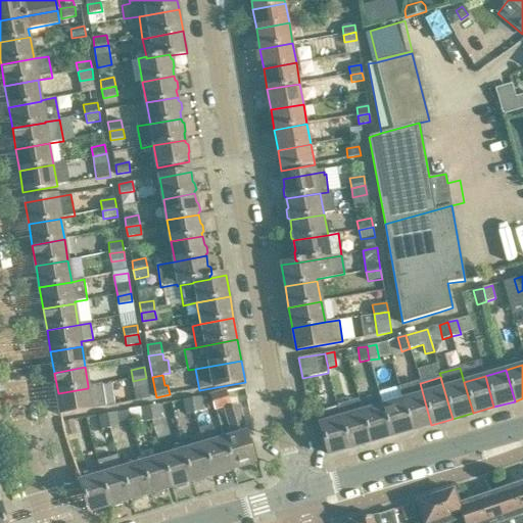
[(149,398),(146,378),(133,381),(136,400),(149,398)]
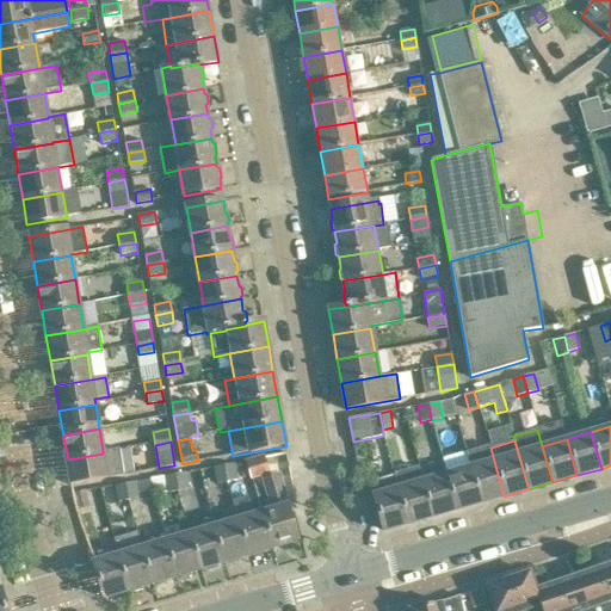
[(491,448),(492,448),(491,445),(467,452),(470,468),(469,468),(480,504),(504,497),(491,448)]
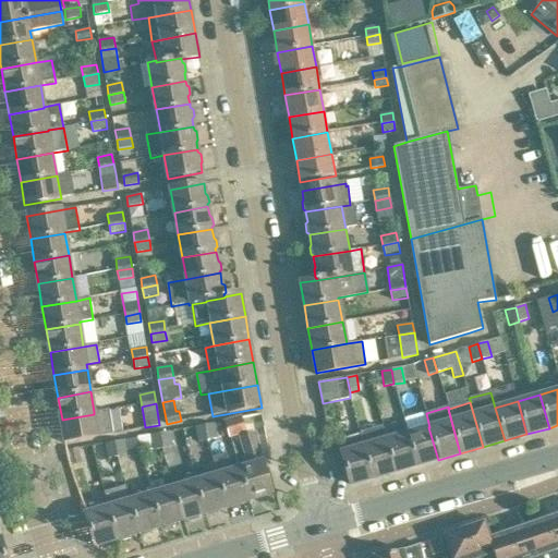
[(113,435),(110,412),(109,410),(94,412),(94,414),(62,420),(65,443),(113,435)]
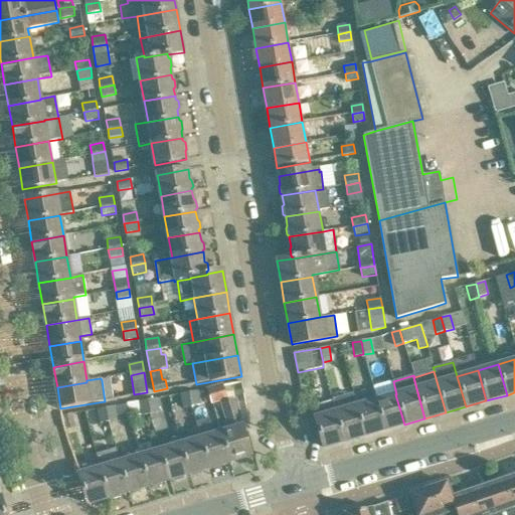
[(227,399),(223,383),(206,388),(211,404),(227,399)]
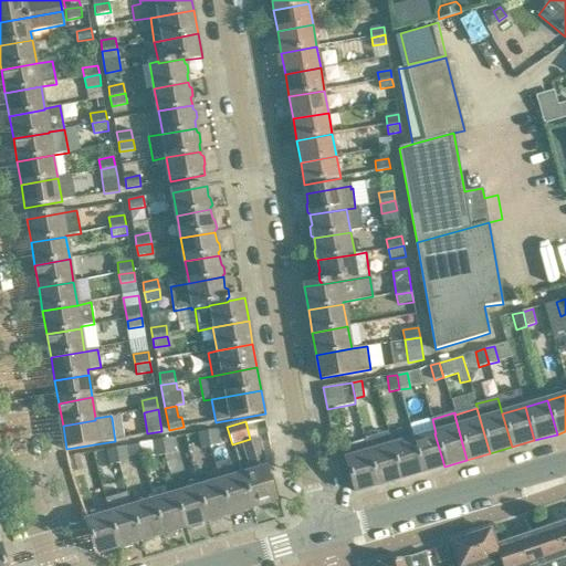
[(220,444),(218,430),(208,431),(210,447),(220,444)]
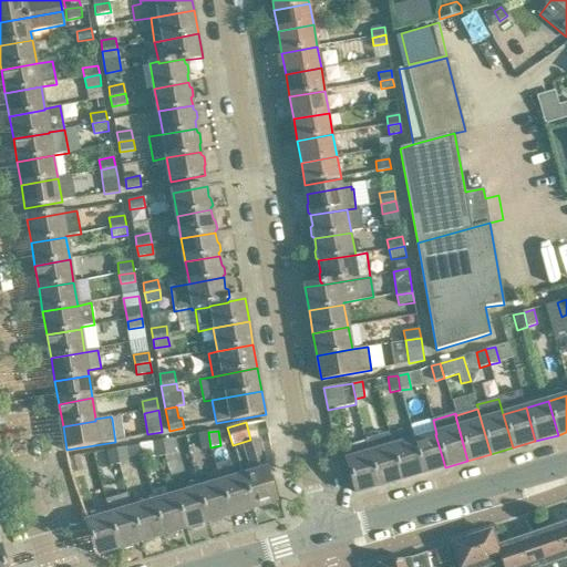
[(210,447),(208,432),(198,434),(202,450),(210,447)]
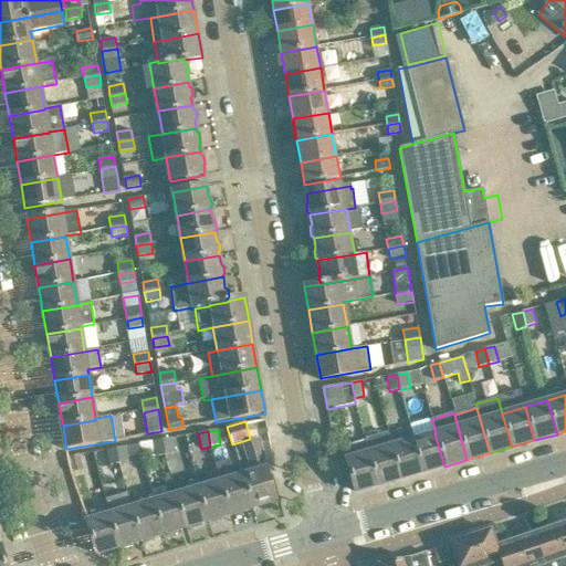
[(390,447),(392,446),(388,432),(365,440),(366,442),(365,442),(377,485),(399,480),(390,447)]
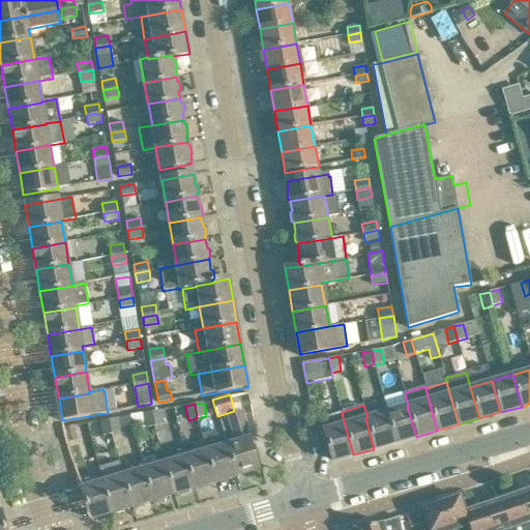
[(416,437),(407,406),(386,412),(395,443),(416,437)]
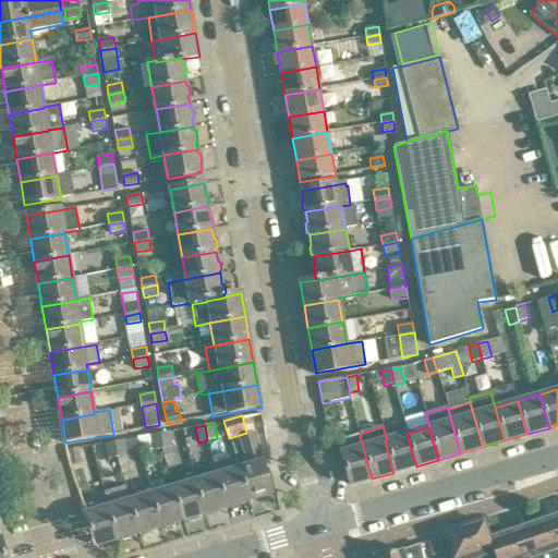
[(173,447),(170,432),(160,434),(162,449),(173,447)]
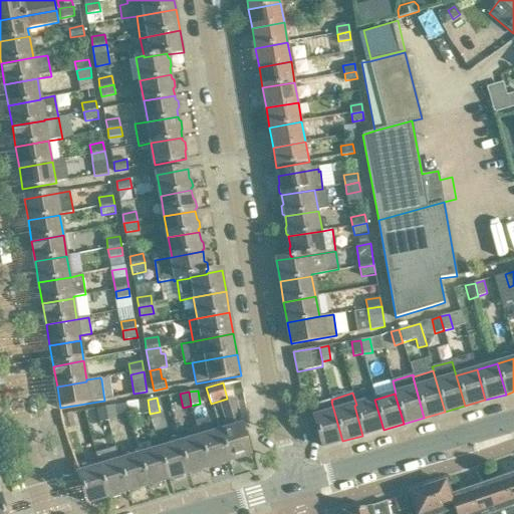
[(250,456),(241,426),(242,426),(244,426),(245,425),(246,424),(247,423),(247,422),(248,421),(248,420),(248,418),(246,405),(238,407),(236,398),(220,403),(227,429),(221,430),(230,462),(250,456)]
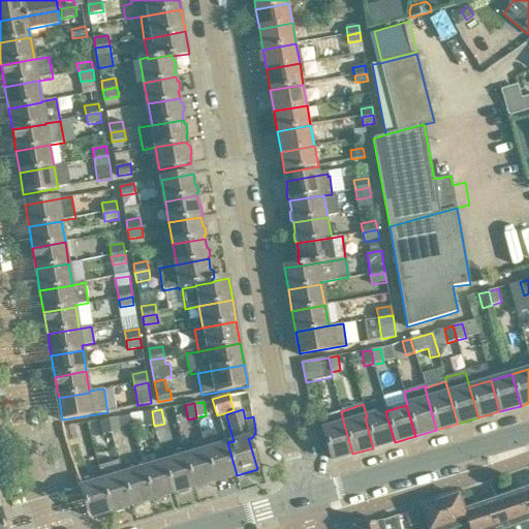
[(154,426),(152,411),(142,412),(145,427),(154,426)]
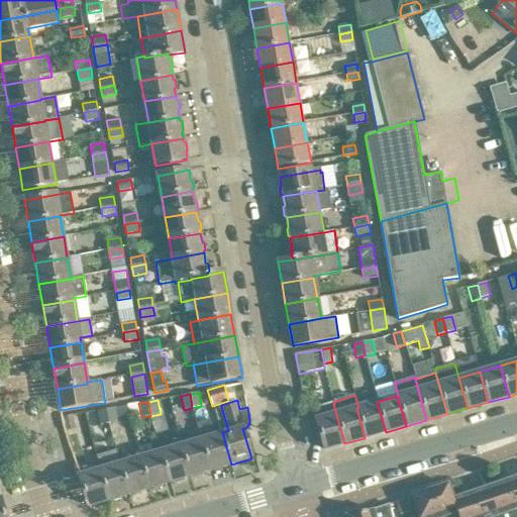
[(377,402),(358,407),(356,408),(365,438),(386,432),(377,402)]
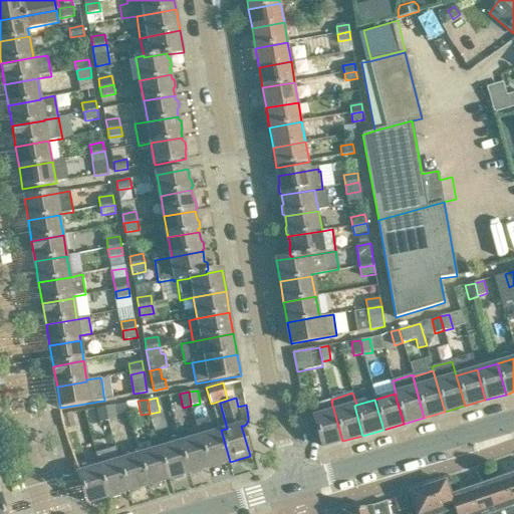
[(342,441),(331,402),(311,408),(322,447),(342,441)]
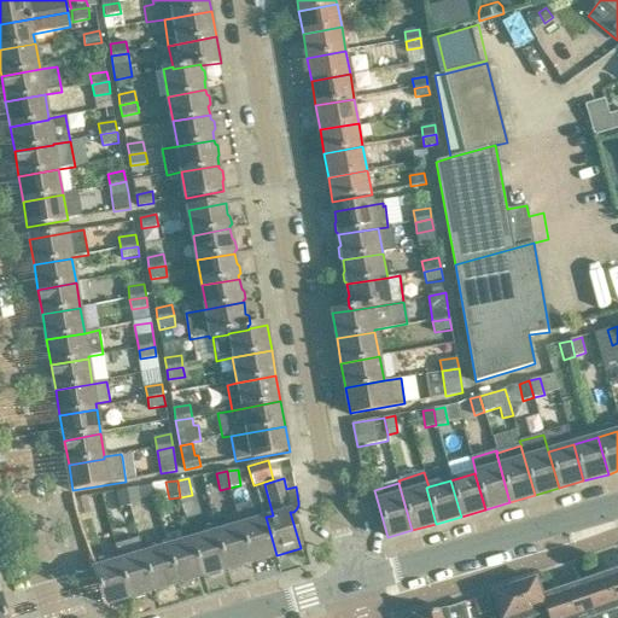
[(141,503),(138,488),(127,489),(130,506),(141,503)]
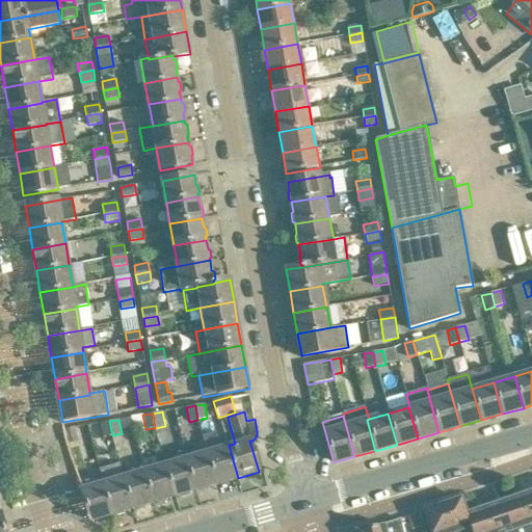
[(112,435),(109,421),(100,423),(102,437),(112,435)]
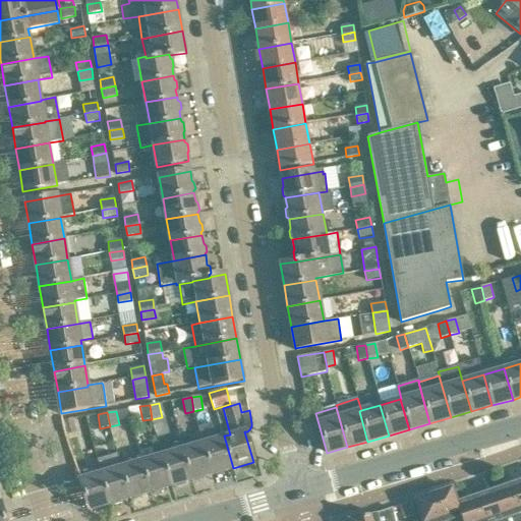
[(77,432),(73,418),(62,421),(66,436),(77,432)]
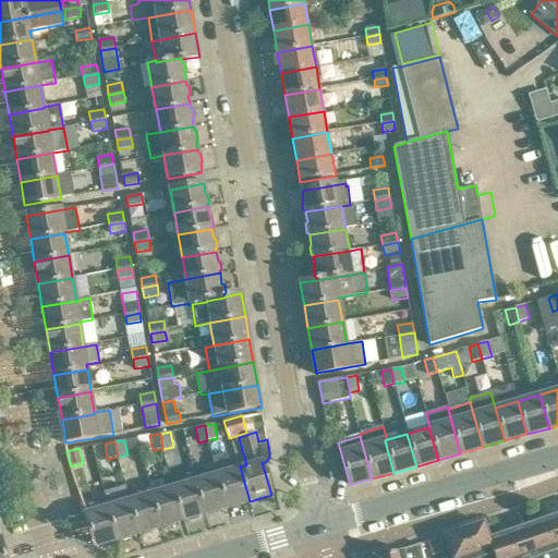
[(250,501),(240,466),(231,470),(227,452),(211,457),(215,465),(227,508),(229,507),(231,509),(240,507),(242,504),(250,501)]
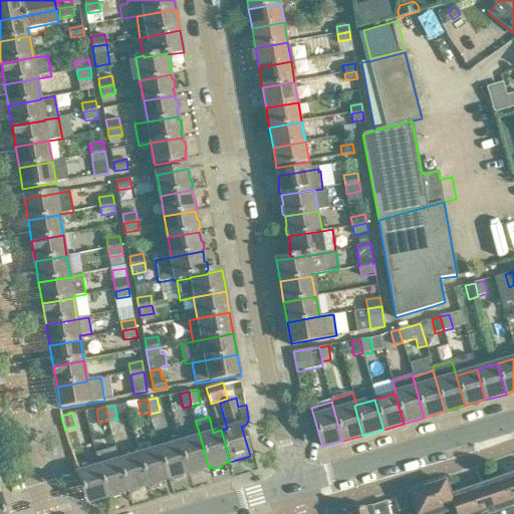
[(209,468),(198,429),(178,435),(179,438),(189,473),(190,473),(193,475),(201,473),(203,469),(209,468)]
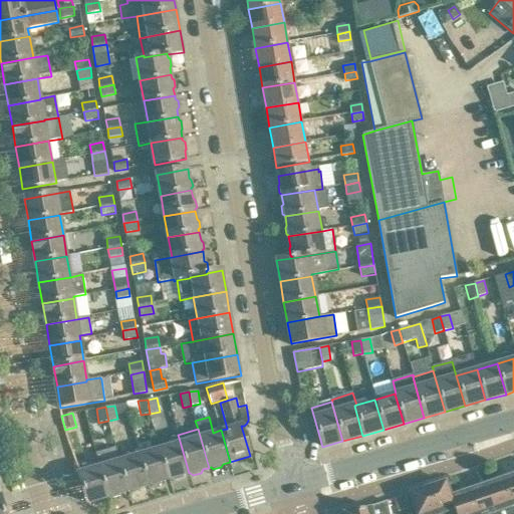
[(189,473),(179,438),(170,440),(171,447),(161,450),(169,479),(171,479),(174,481),(182,479),(182,476),(189,473)]
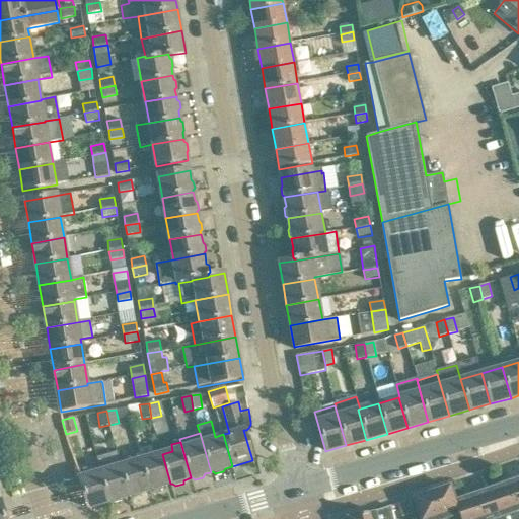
[(130,496),(121,466),(117,453),(96,458),(100,472),(108,502),(113,501),(116,503),(121,502),(123,498),(130,496)]
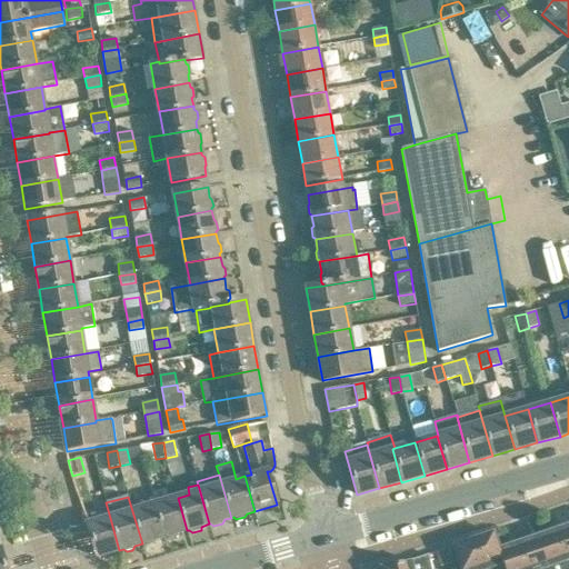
[(187,530),(178,498),(155,505),(165,537),(167,537),(169,539),(177,537),(179,533),(187,530)]
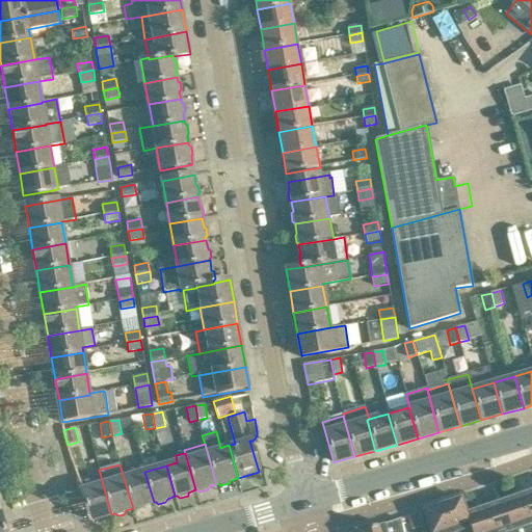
[(154,502),(144,472),(124,478),(133,508),(135,508),(137,509),(144,507),(147,504),(154,502)]
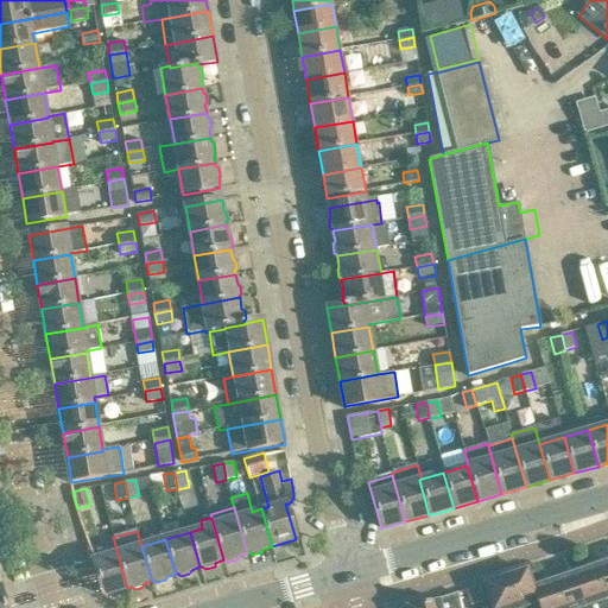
[(127,588),(118,553),(93,561),(103,596),(107,595),(109,597),(116,595),(119,590),(127,588)]
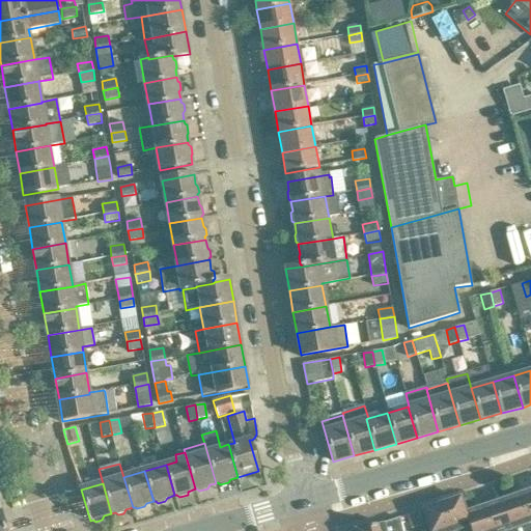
[(530,491),(519,495),(530,529),(530,491)]
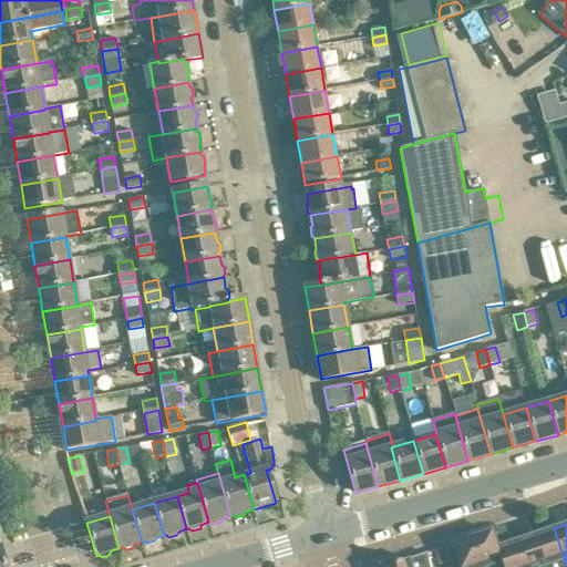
[(566,566),(566,565),(554,528),(535,535),(546,566),(566,566)]
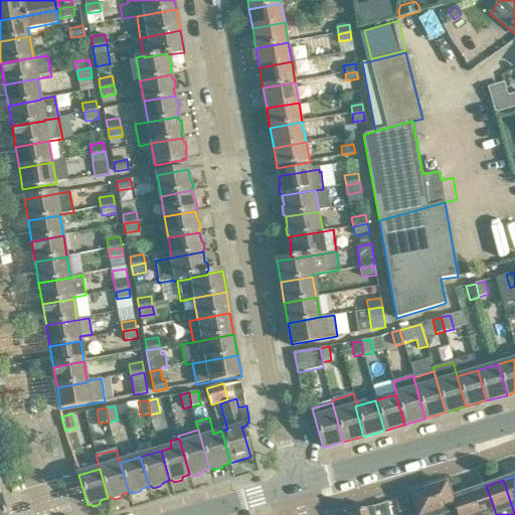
[(458,514),(452,498),(447,482),(428,488),(438,514),(458,514)]
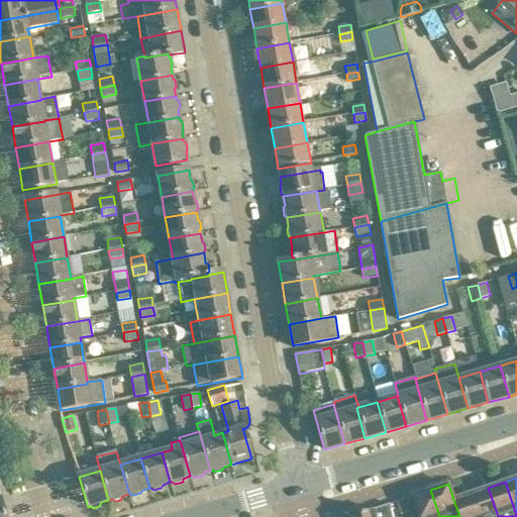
[(498,516),(488,488),(471,494),(479,516),(498,516)]
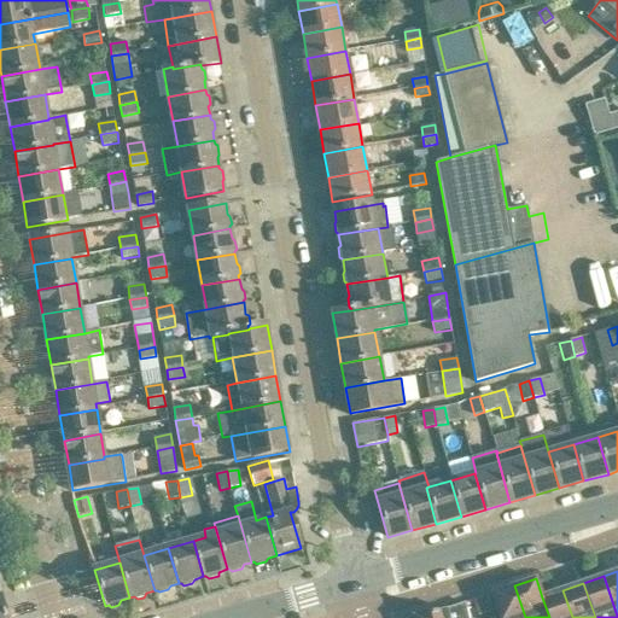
[(525,617),(514,586),(493,594),(500,617),(525,617)]
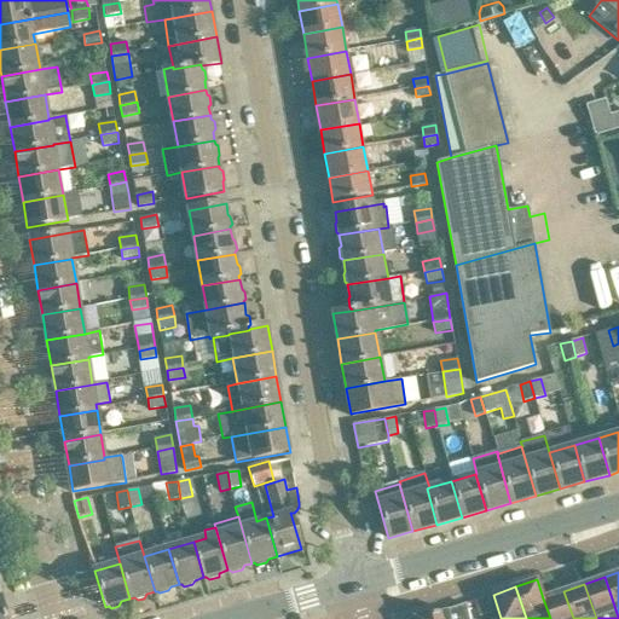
[(573,618),(563,591),(543,599),(550,618),(573,618)]
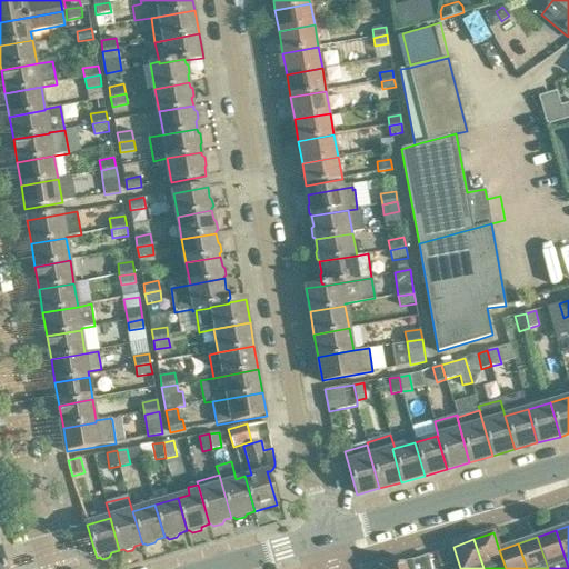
[(453,562),(448,548),(436,552),(441,567),(453,562)]
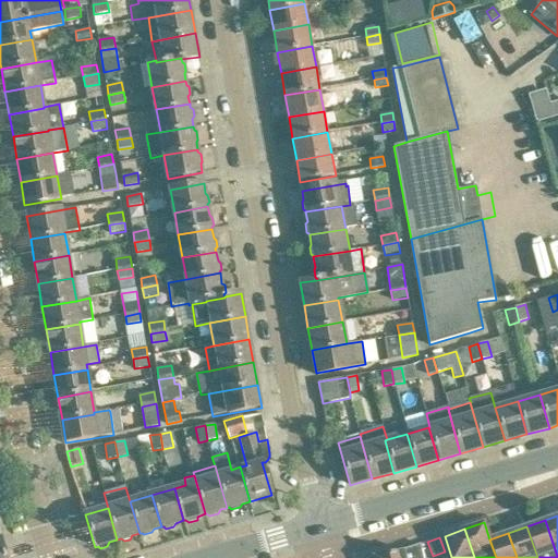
[(423,557),(420,544),(402,550),(389,554),(381,556),(376,557),(374,557),(373,557),(423,557)]
